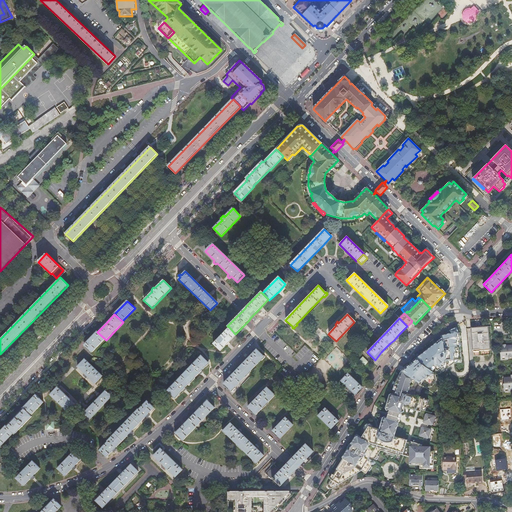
[(442,337),(416,358),(417,359),(421,365),(433,373),(435,369),(437,370),(447,361),(452,361),(454,360),(454,356),(453,356),(453,353),(455,353),(455,346),(456,346),(456,333),(459,333),(457,326),(448,329),(449,332),(442,335),(442,337)]
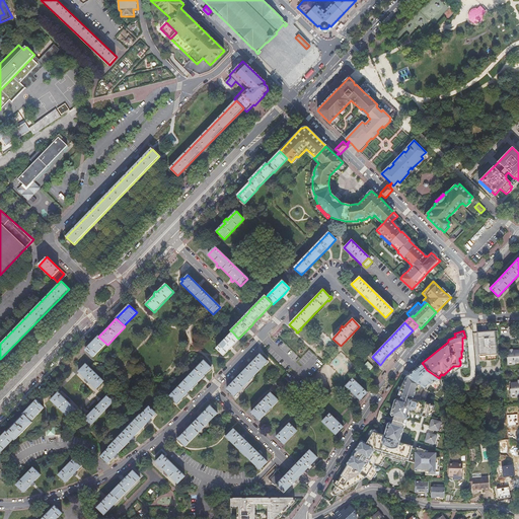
[(495,330),(477,332),(480,362),(498,360),(495,330)]
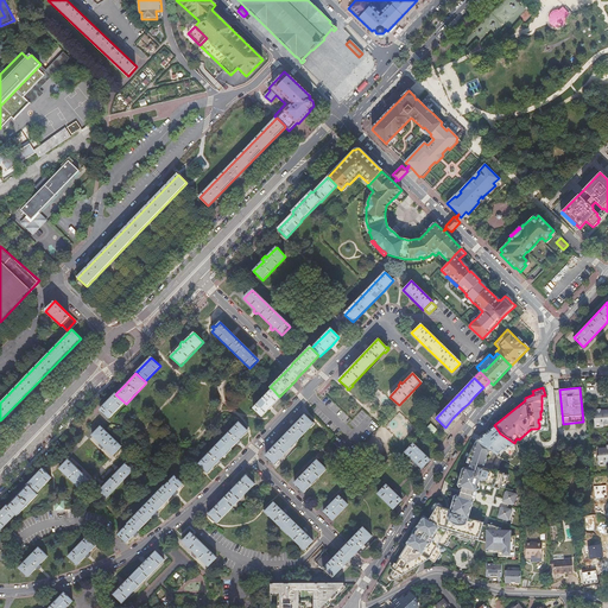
[(279,397),(272,388),(253,409),(261,417),(280,398),(279,397)]
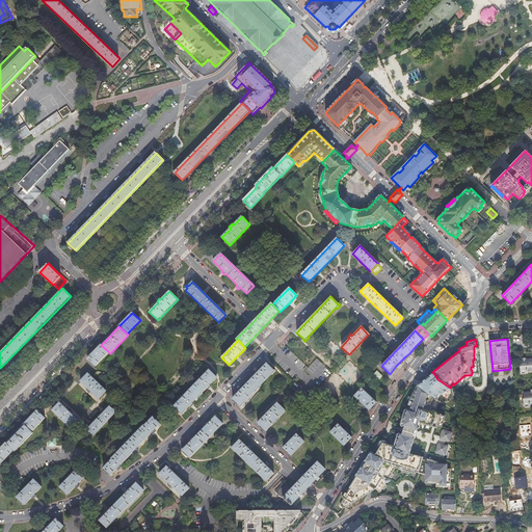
[(109,352),(101,345),(92,353),(87,358),(96,367),(109,352)]
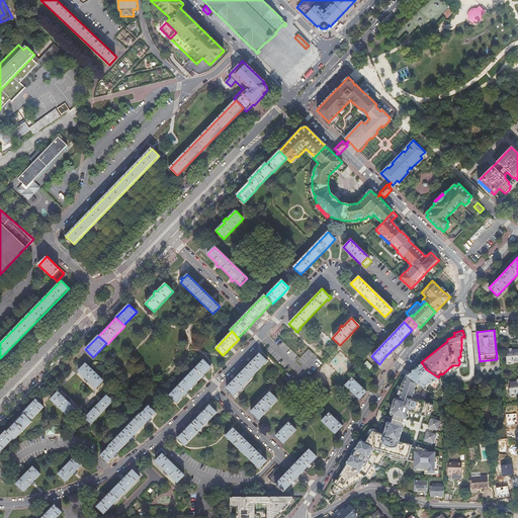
[(506,356),(506,360),(512,360),(512,361),(513,361),(517,360),(517,349),(511,350),(511,349),(506,349),(507,356),(506,356)]
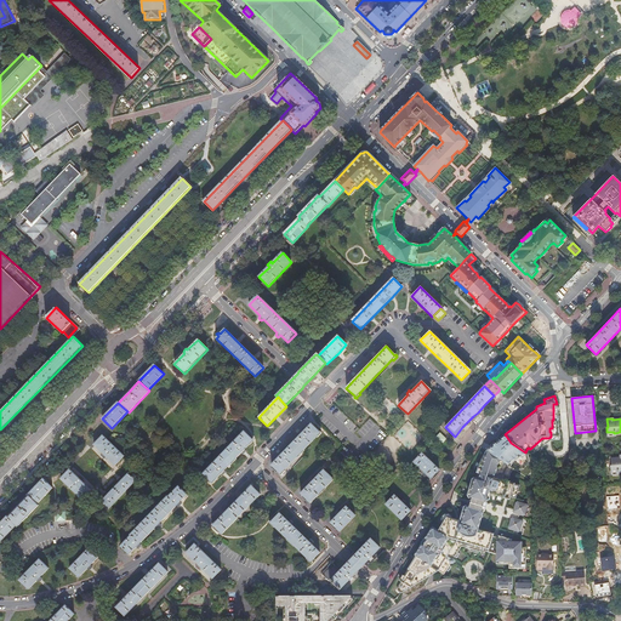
[(280,476),(281,474),(284,472),(284,471),(315,437),(317,438),(320,433),(320,432),(319,432),(311,425),(302,433),(300,431),(298,432),(297,433),(300,436),(281,454),(280,451),(279,453),(278,454),(280,456),(271,466),(278,473),(278,474),(279,476),(280,476)]
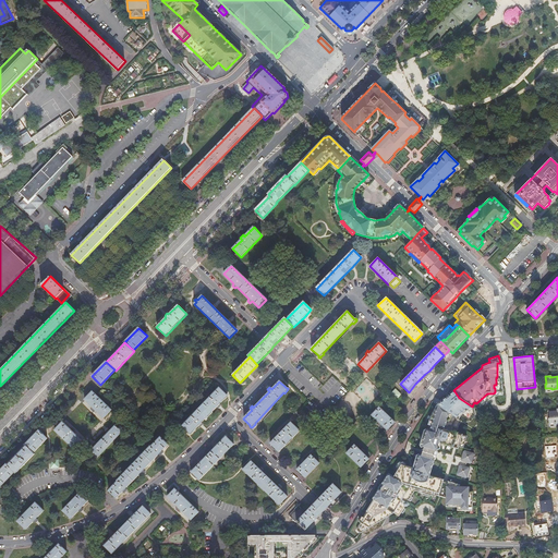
[(227,396),(219,388),(181,426),(190,434),(227,396)]
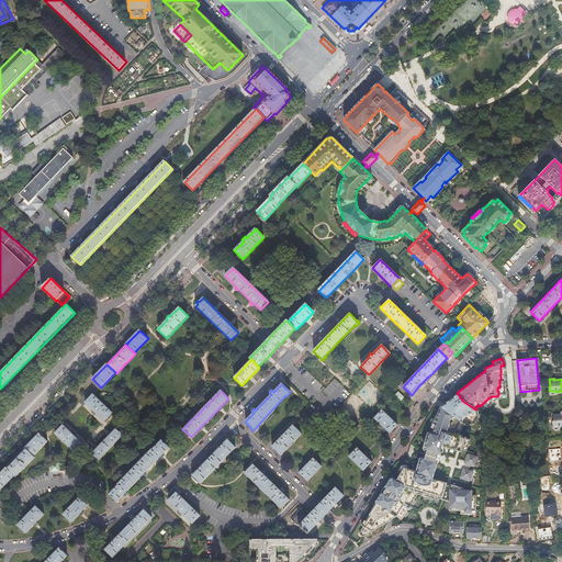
[(112,413),(92,394),(85,403),(92,411),(90,413),(91,414),(93,415),(96,414),(103,422),(112,413)]
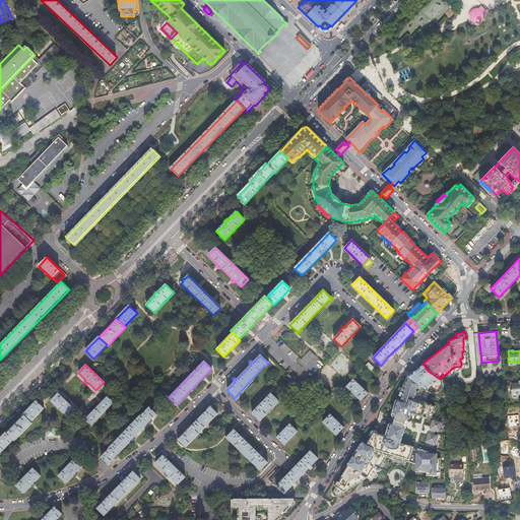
[(408,377),(406,378),(425,390),(427,387),(434,382),(435,383),(435,382),(439,379),(440,379),(428,371),(424,365),(419,369),(418,369),(416,371),(412,374),(408,377)]
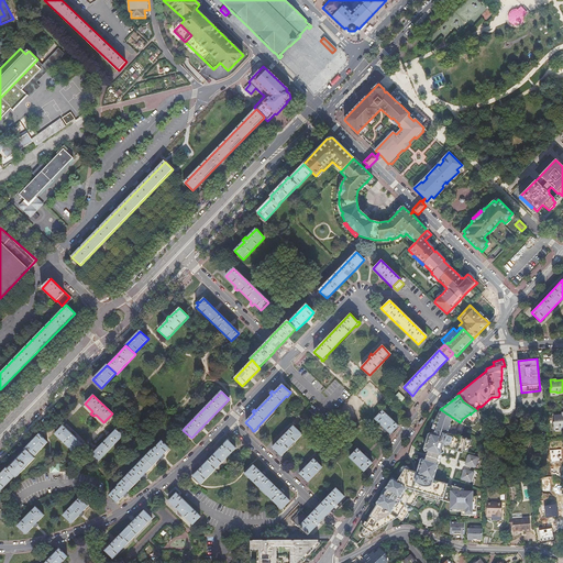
[(405,516),(406,515),(407,512),(408,510),(409,510),(410,510),(411,510),(411,509),(411,508),(411,507),(410,507),(411,505),(414,501),(417,496),(419,495),(426,497),(433,499),(439,500),(439,499),(450,503),(452,504),(452,509),(457,509),(461,509),(461,511),(465,511),(465,512),(465,514),(472,514),(472,511),(475,511),(476,511),(476,497),(472,497),(472,493),(463,492),(464,489),(450,485),(432,479),(437,465),(435,463),(438,459),(439,455),(440,454),(442,448),(456,451),(457,449),(462,450),(466,452),(471,440),(460,437),(462,429),(465,426),(462,423),(460,422),(440,409),(434,421),(432,429),(431,434),(430,433),(428,434),(426,440),(428,441),(427,444),(424,444),(423,450),(424,451),(427,452),(427,453),(426,455),(424,459),(424,460),(422,459),(420,460),(417,473),(410,471),(410,470),(409,468),(408,466),(406,466),(405,466),(403,466),(401,467),(400,470),(399,471),(399,472),(400,473),(401,474),(397,482),(393,479),(390,479),(385,488),(384,488),(382,493),(382,494),(376,503),(376,505),(372,512),(385,520),(389,522),(397,517),(401,520),(405,516)]
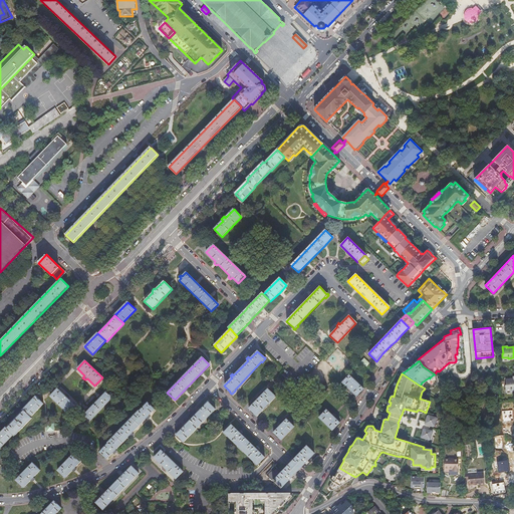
[(363,389),(348,375),(341,382),(349,390),(356,397),(363,389)]
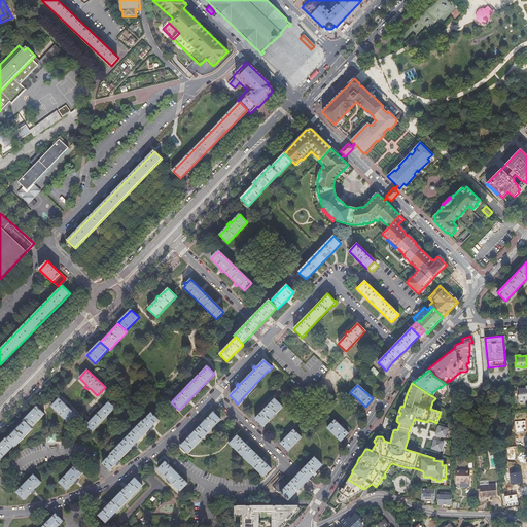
[(526,385),(525,386),(525,388),(518,388),(519,394),(518,394),(519,399),(523,398),(524,400),(525,400),(526,399),(526,385)]
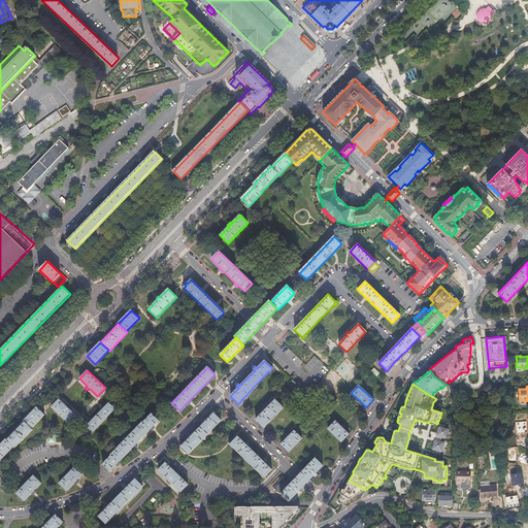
[(441,389),(440,388),(433,393),(431,396),(433,397),(434,394),(441,389)]
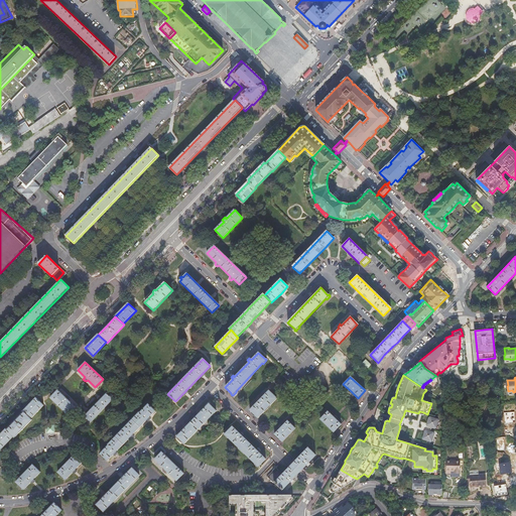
[(68,397),(67,396),(65,397),(57,390),(49,398),(68,415),(76,407),(68,400),(69,399),(68,397)]
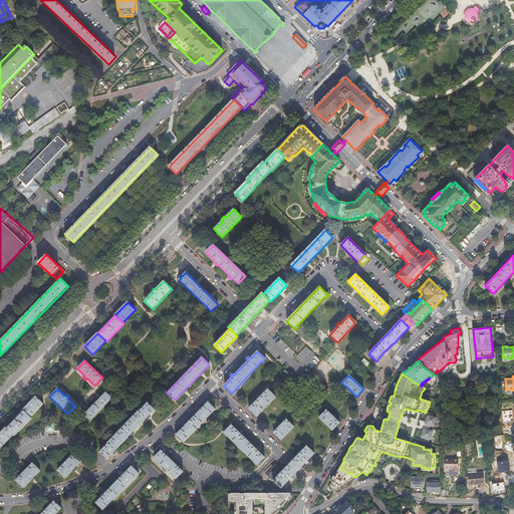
[(275,397),(267,390),(248,409),(256,417),(275,397)]
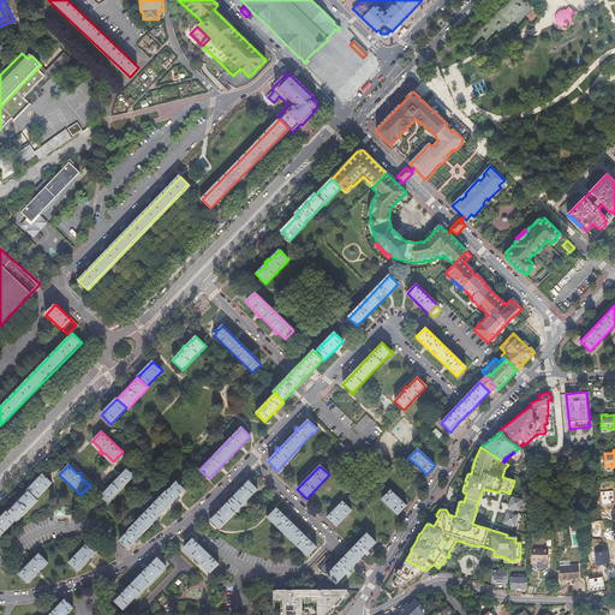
[(102,491),(103,493),(97,499),(105,506),(133,476),(126,470),(120,476),(119,475),(118,476),(117,477),(118,478),(107,490),(106,488),(103,490),(102,491)]
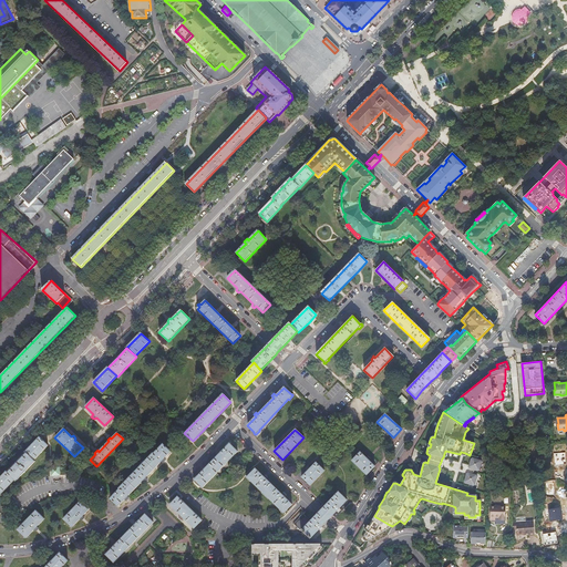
[(24,452),(33,461),(48,445),(40,437),(32,445),(24,452)]
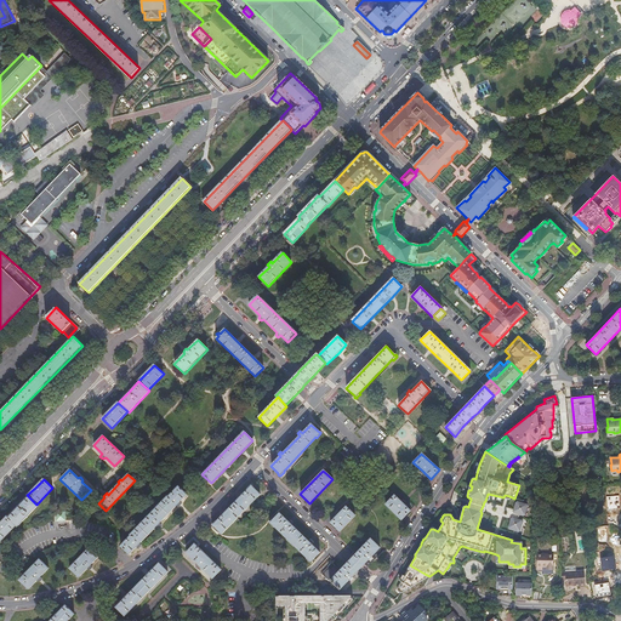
[(203,484),(195,490),(200,495),(208,488),(203,484)]
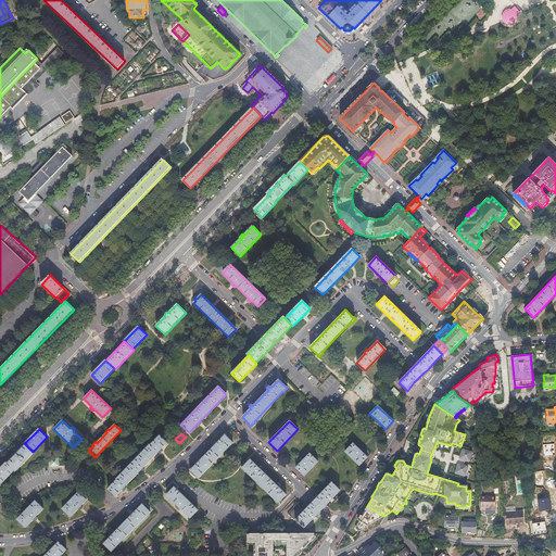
[(159,436),(149,445),(148,444),(116,478),(116,479),(108,489),(115,496),(166,443),(159,436)]
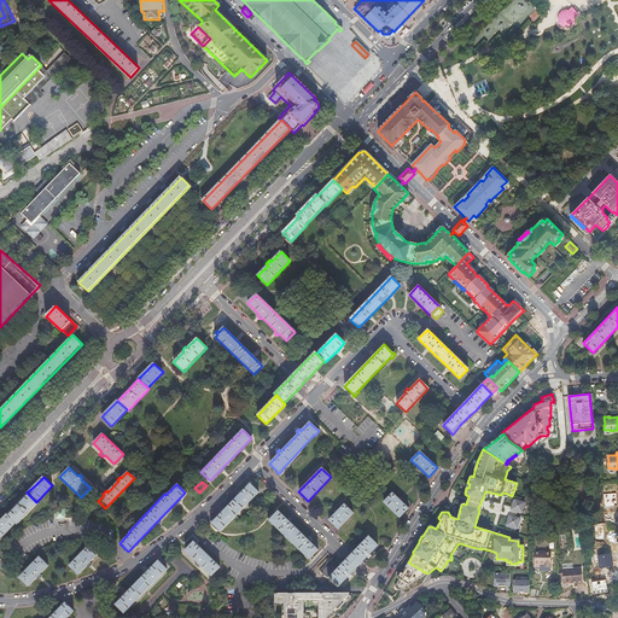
[(258,493),(250,484),(211,523),(221,531),(258,493)]
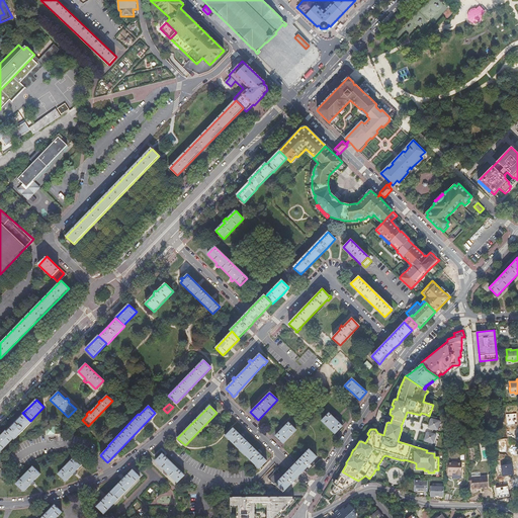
[(30,421),(22,413),(12,423),(5,431),(13,438),(14,440),(31,422),(30,421)]
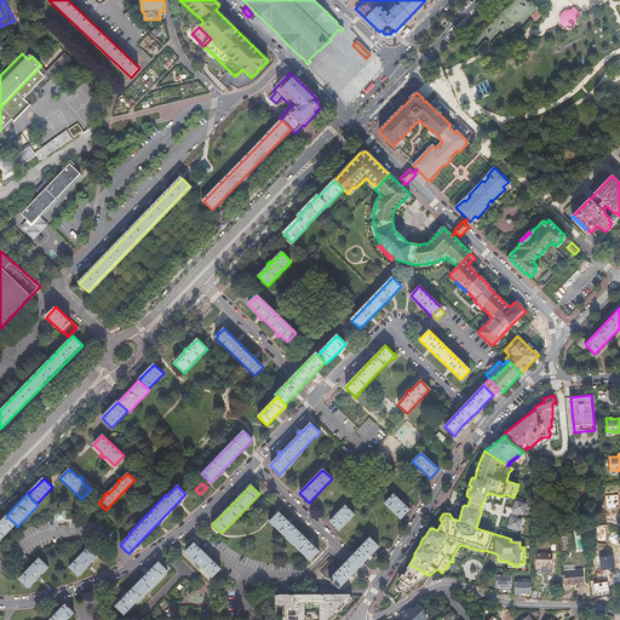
[(401,503),(394,494),(384,504),(401,520),(409,510),(401,503)]
